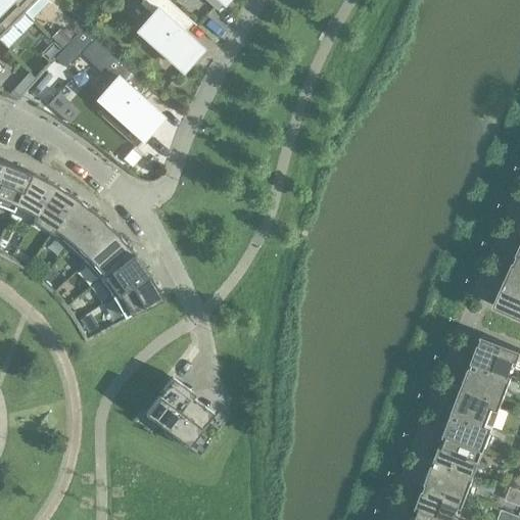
[(0,35),(20,14),(5,0),(0,0),(0,35)]
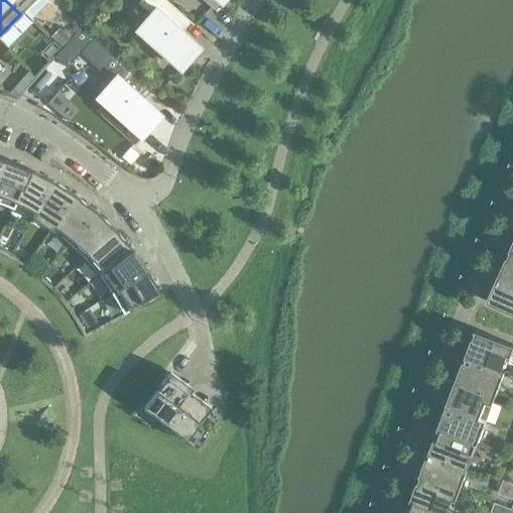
[(45,4),(40,0),(5,0),(20,14),(28,22),(45,4)]
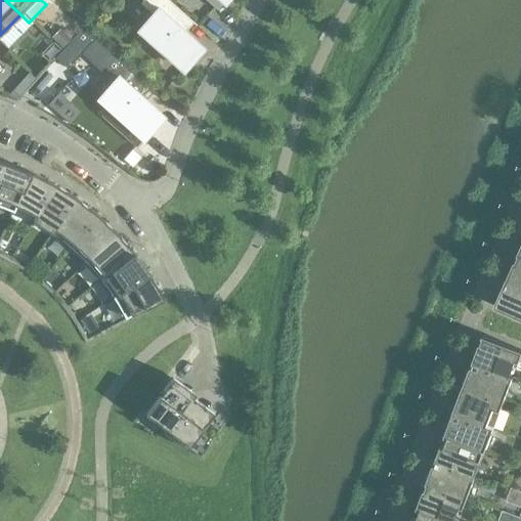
[(192,27),(162,0),(141,0),(137,5),(150,17),(137,32),(180,70),(172,79),(173,80),(200,49),(199,48),(198,49),(177,31),(185,22),(191,28),(192,27)]
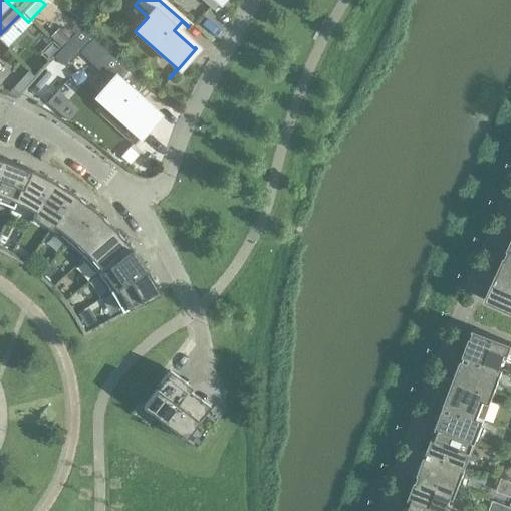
[(214,0),(217,2),(209,12),(210,12),(220,0),(214,0)]
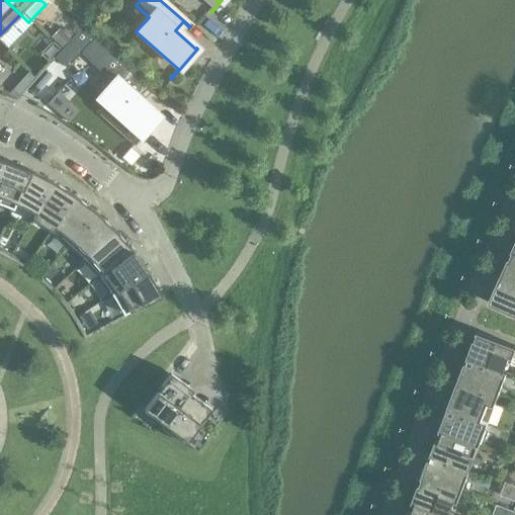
[(49,39),(62,47),(70,32),(58,24),(49,39)]
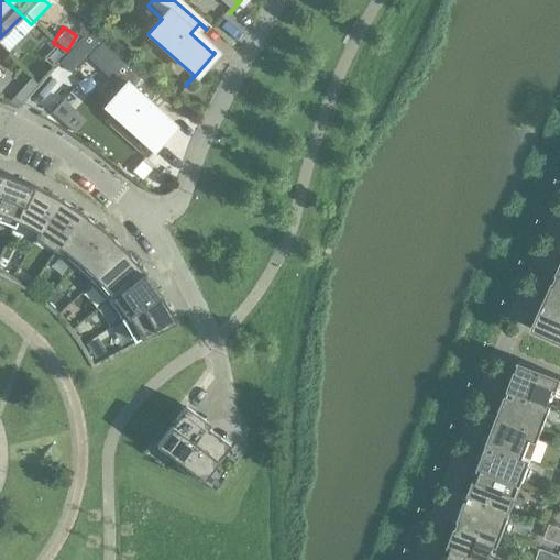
[(67,69),(99,41),(89,30),(57,58),(67,69)]
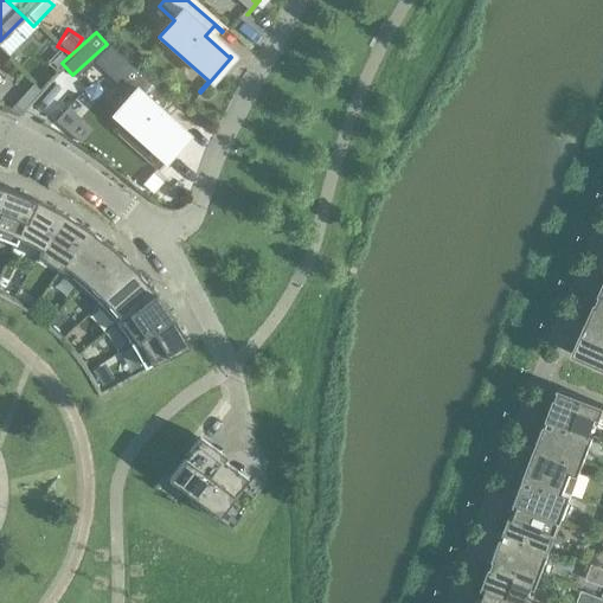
[(113,45),(95,57),(111,82),(129,70),(113,45)]
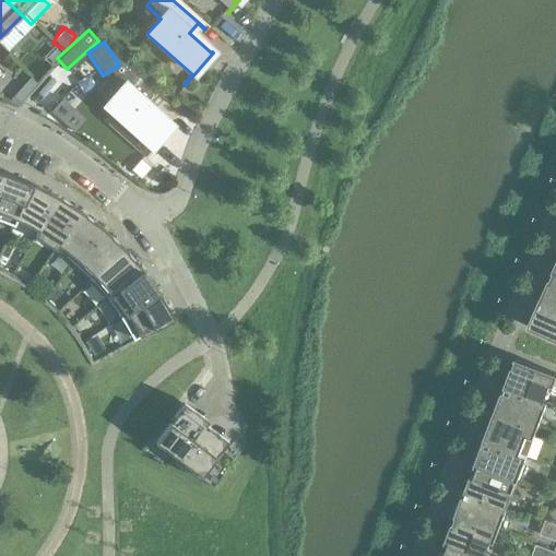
[(71,72),(56,61),(30,98),(51,115),(91,61),(83,56),(71,72)]
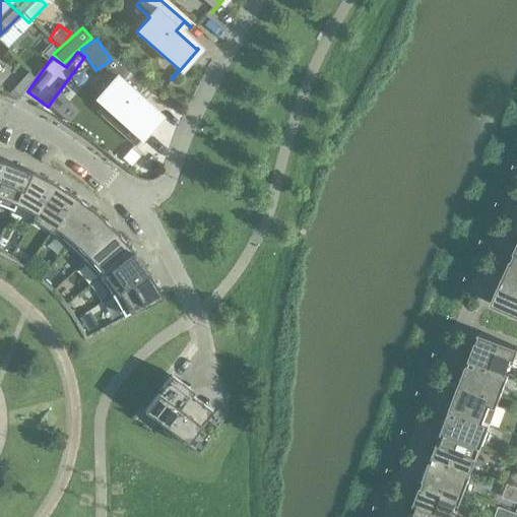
[(113,62),(115,64),(89,92),(101,104),(92,113),(131,147),(158,117),(157,116),(156,117),(136,99),(144,89),(150,95),(151,94),(114,61),(113,62)]
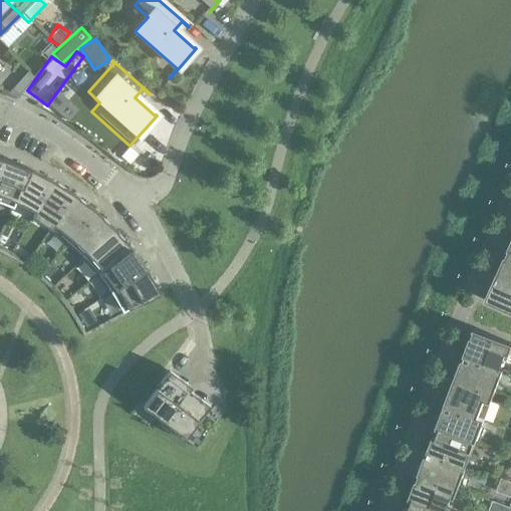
[(15,87),(24,93),(35,76),(25,70),(15,87)]
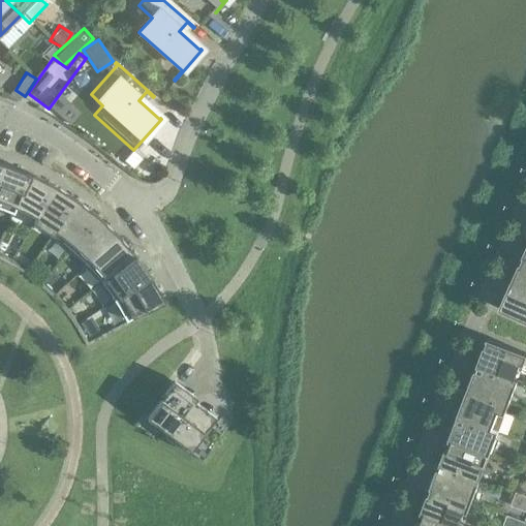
[(0,212),(9,216),(28,176),(2,165),(0,172),(0,212)]
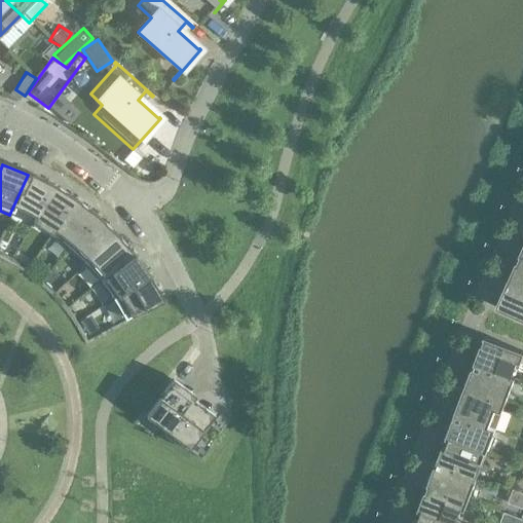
[(33,219),(51,187),(28,175),(9,215),(10,215),(13,210),(33,219)]
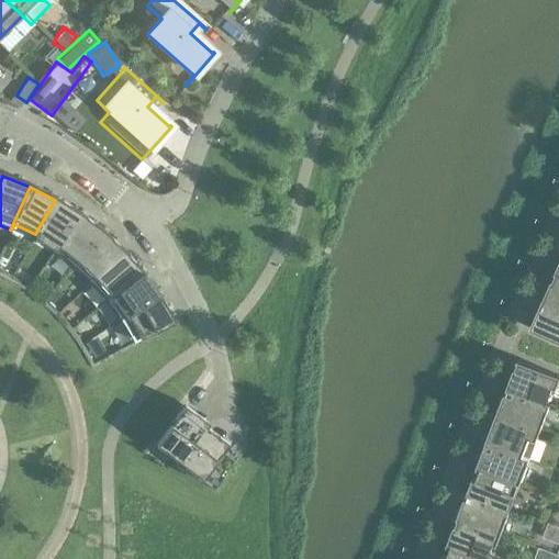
[(52,254),(79,215),(55,200),(35,234),(32,239),(52,254)]
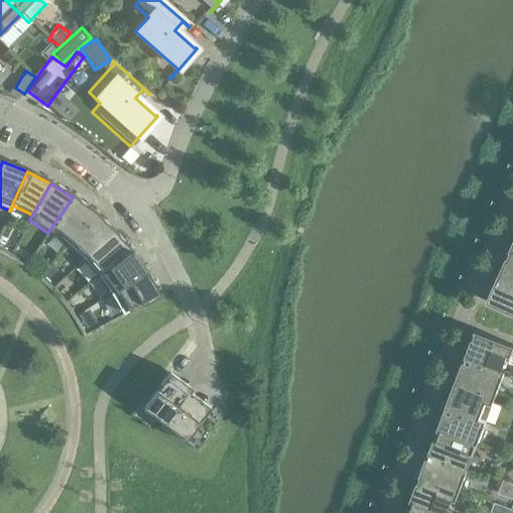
[(65,246),(93,214),(73,198),(47,233),(65,246)]
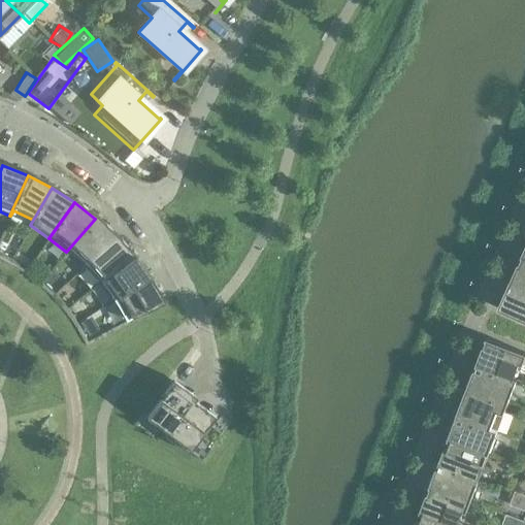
[(87,264),(115,237),(95,219),(66,252),(67,253),(71,249),(87,264)]
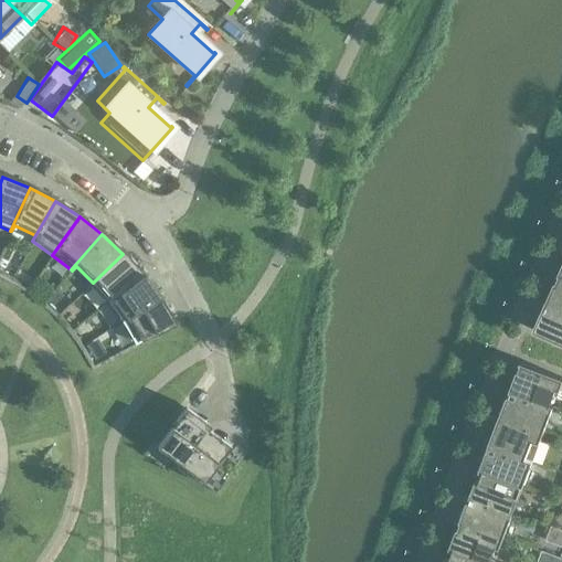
[(105,305),(141,275),(123,254),(93,283),(107,299),(104,303),(105,305)]
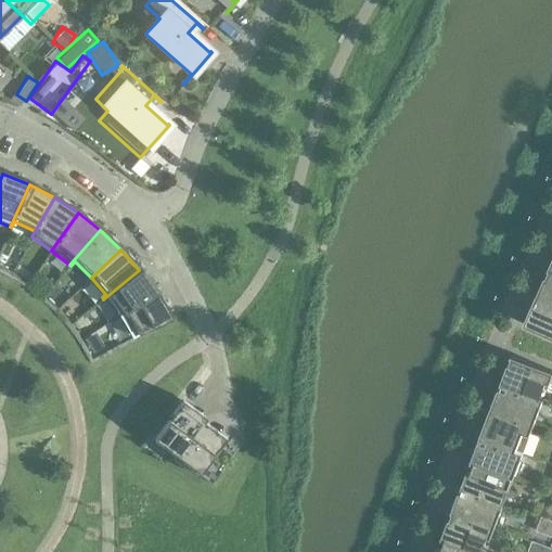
[(155,293),(139,270),(103,299),(116,318),(155,293)]
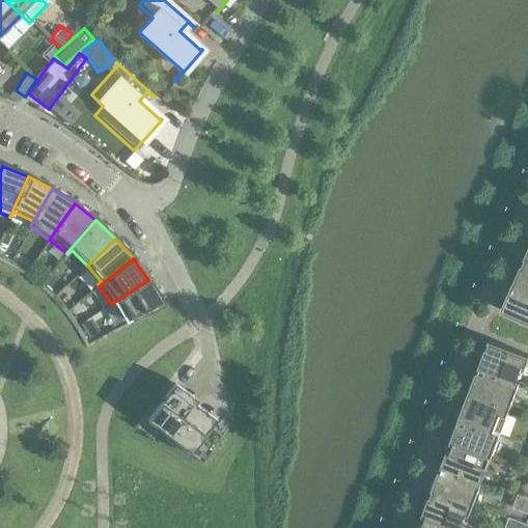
[(527,262),(522,260),(510,285),(527,292),(527,262)]
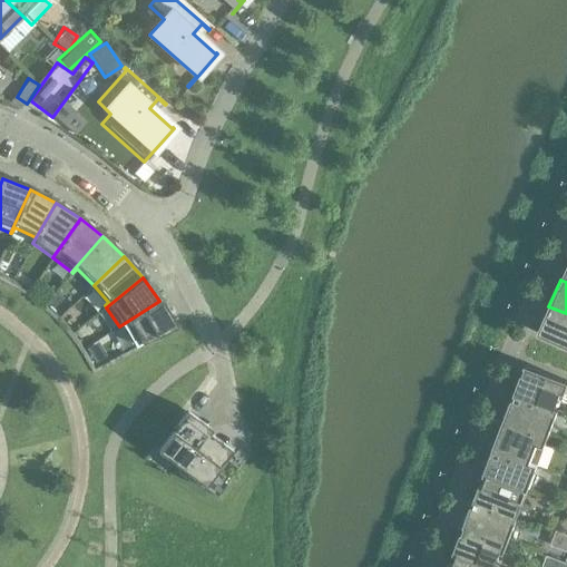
[(175,328),(159,301),(119,326),(133,349),(175,328)]
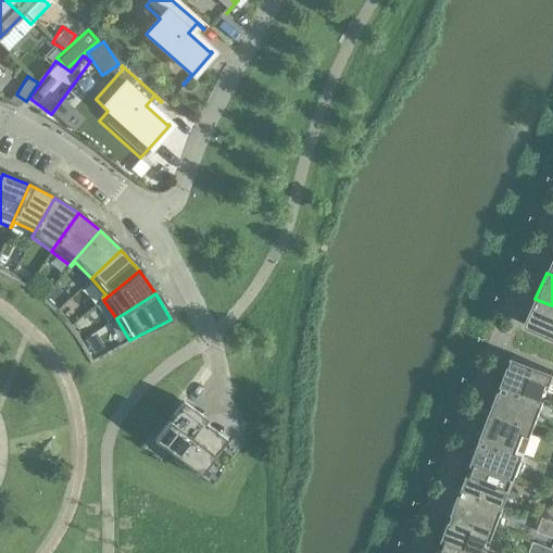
[(552,305),(535,299),(523,328),(552,341),(552,305)]
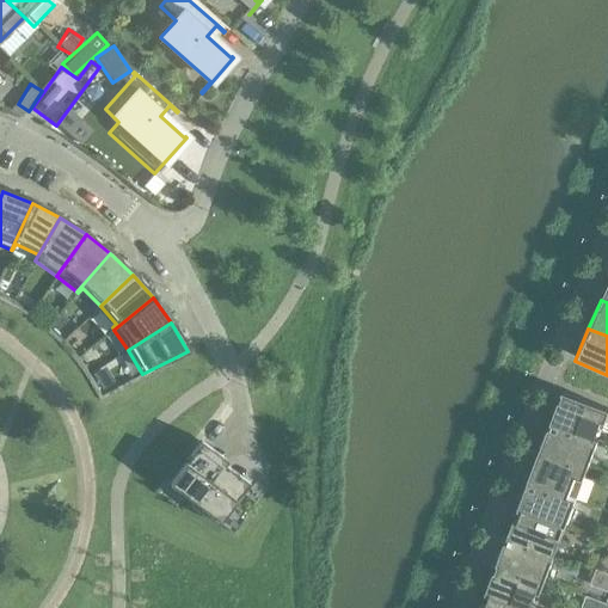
[(128,373),(109,341),(84,355),(99,380),(108,375),(112,382),(128,373)]
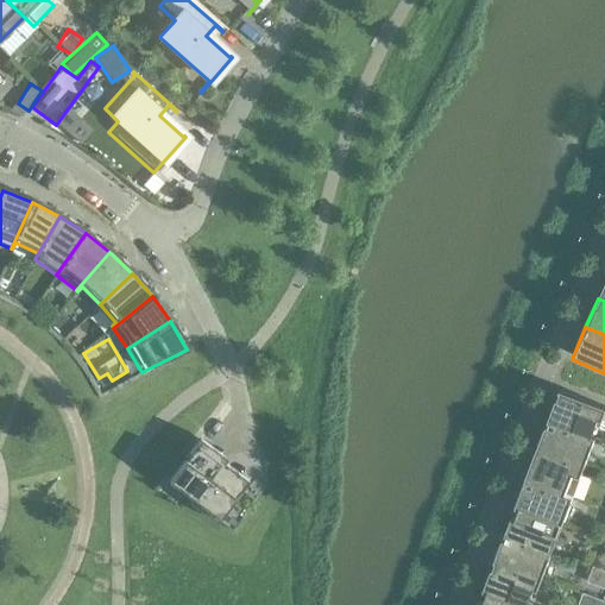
[(604,410),(558,394),(546,423),(592,441),(593,440),(588,438),(596,422),(599,423),(604,410)]
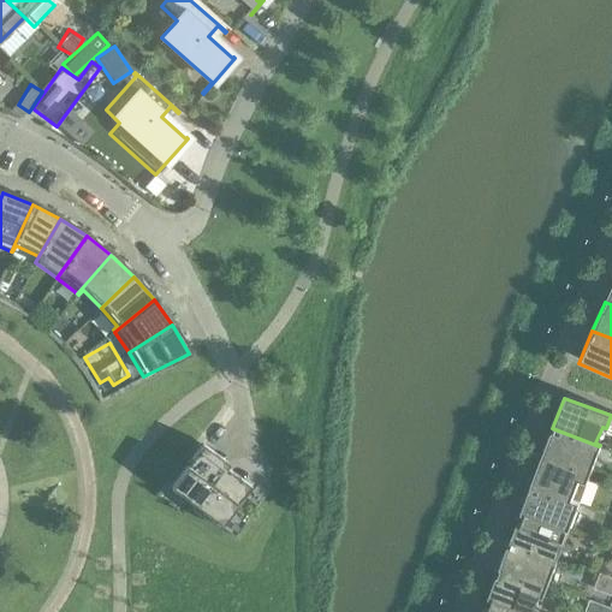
[(599,446),(552,428),(542,455),(589,473),(599,446)]
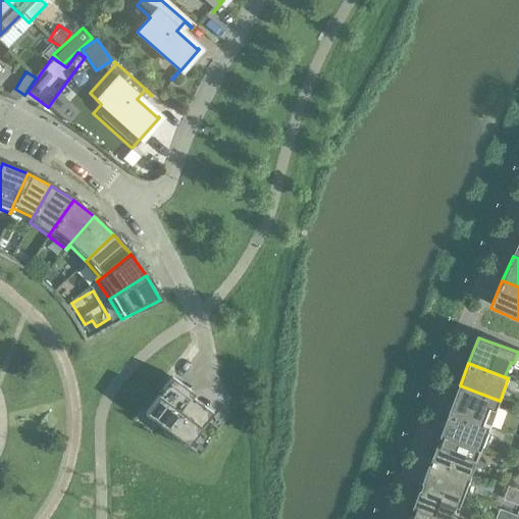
[(160,433),(187,398),(165,381),(161,386),(160,387),(141,414),(161,429),(159,432),(160,433)]
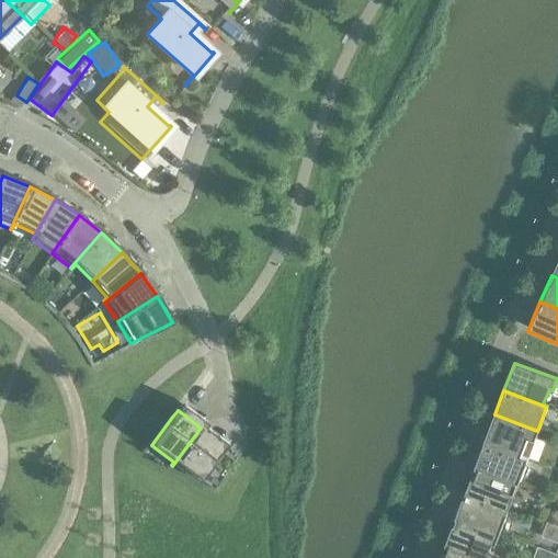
[(537,431),(494,414),(482,444),(526,460),(526,459),(519,456),(525,439),(533,442),(537,431)]
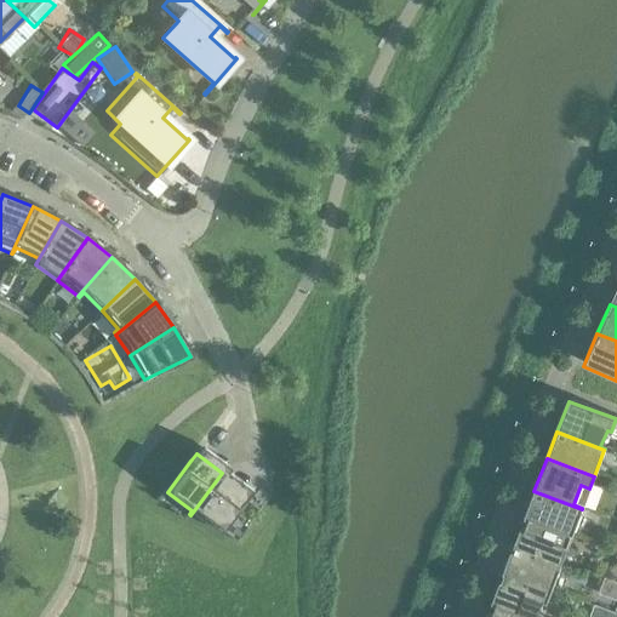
[(243,500),(249,492),(222,473),(190,515),(216,535),(243,500)]
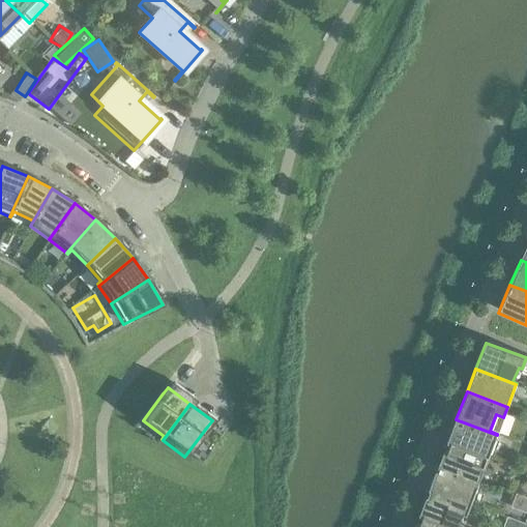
[(497,435),(456,419),(447,443),(488,459),(497,435)]
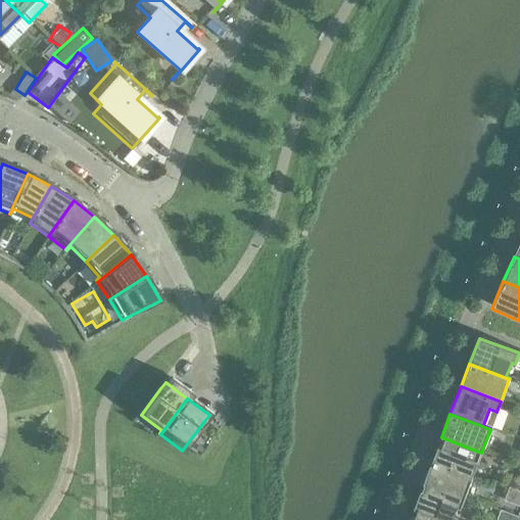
[(481,453),(441,437),(444,439),(441,447),(438,445),(432,461),(472,476),(481,453)]
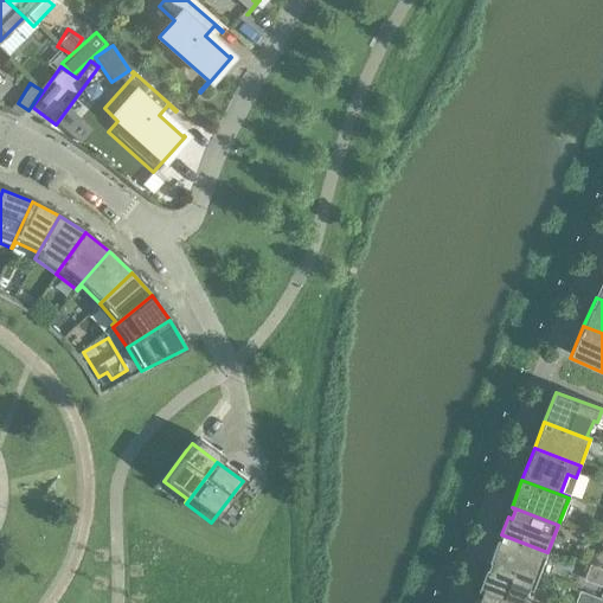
[(538,579),(547,552),(501,534),(491,562),(538,579)]
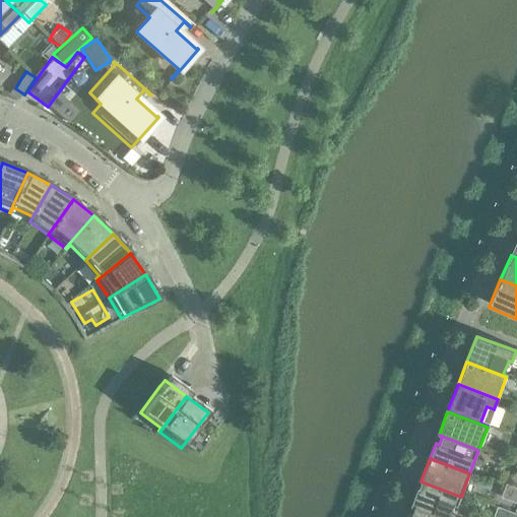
[(457,506),(461,497),(421,481),(411,506),(439,516),(450,516),(454,505),(457,506)]
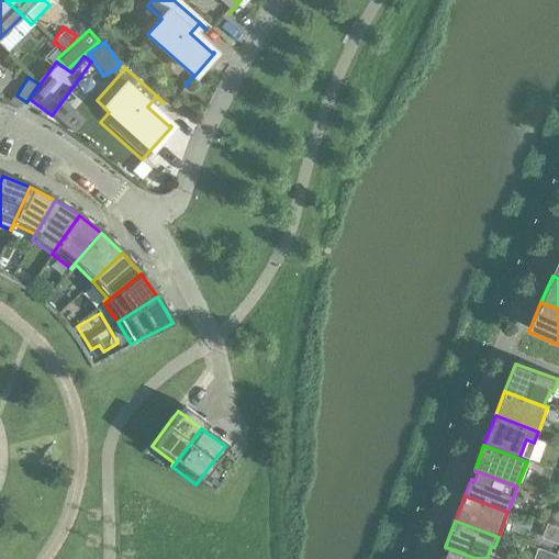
[(558,532),(552,529),(546,526),(540,539),(558,547),(558,532)]
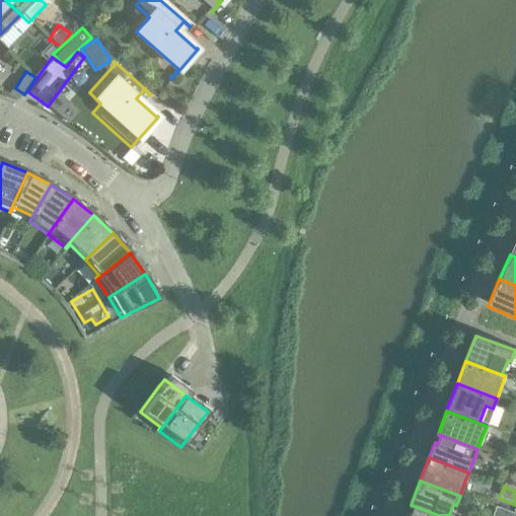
[(438,515),(411,505),(411,506),(414,507),(411,515),(408,514),(407,515),(438,515)]
